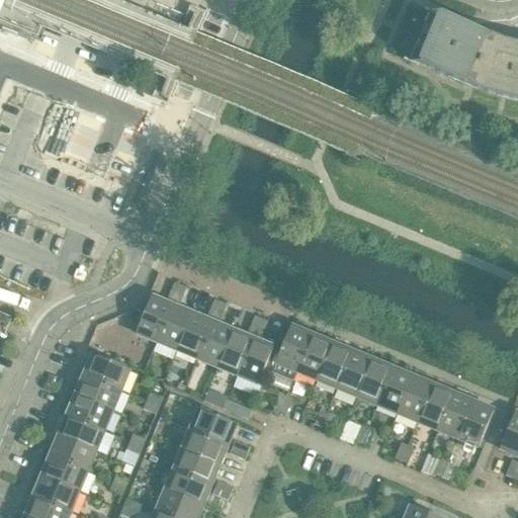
[(0,0),(0,22),(30,35),(34,26),(32,25),(36,14),(38,15),(44,5),(41,4),(42,0),(0,0)]
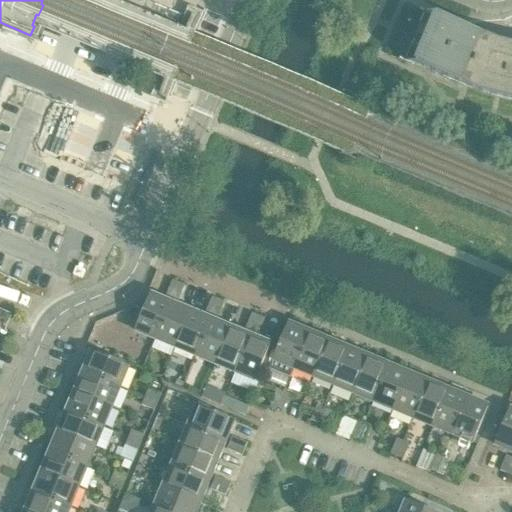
[(511,46),(498,42),(482,36),(484,33),(474,29),(476,26),(474,25),(472,32),(416,8),(415,10),(423,13),(404,61),(396,57),(395,59),(481,94),(511,102),(511,46)]
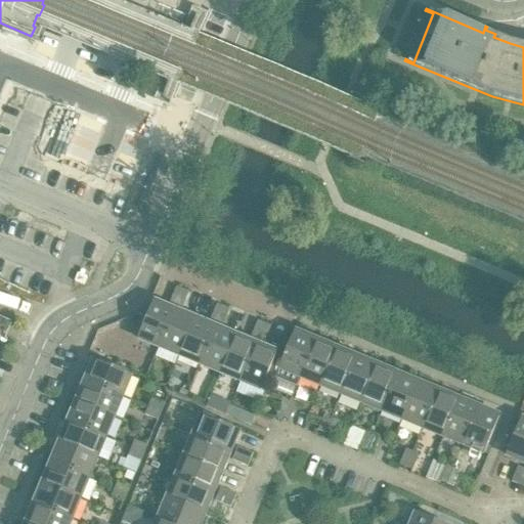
[(176,306),(182,291),(176,289),(169,303),(176,306)]
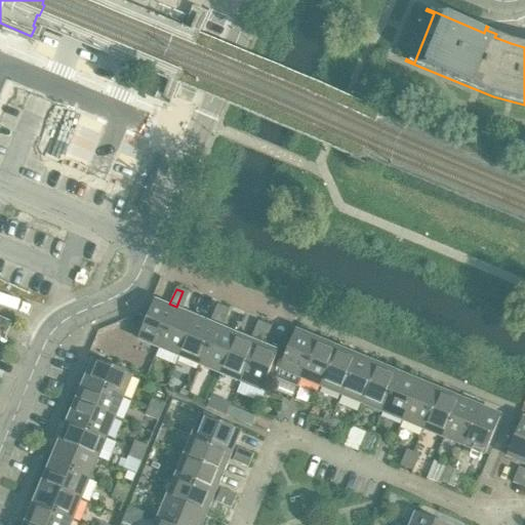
[(183,309),(189,294),(183,291),(176,307),(183,309)]
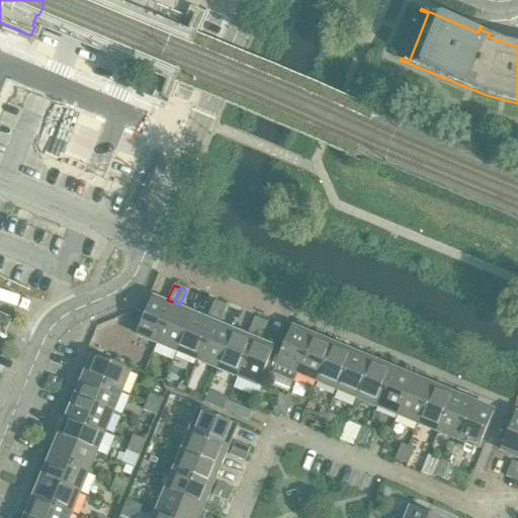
[(156,344),(171,308),(151,299),(136,335),(156,344)]
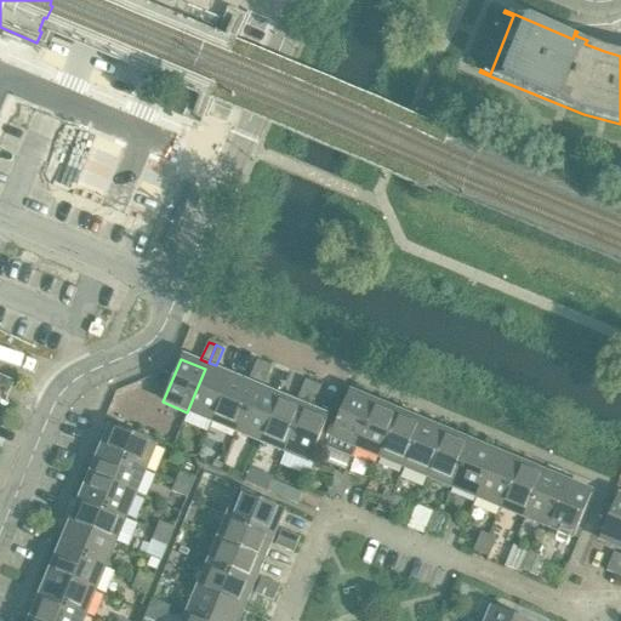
[(256,383),(265,365),(256,362),(249,380),(256,383)]
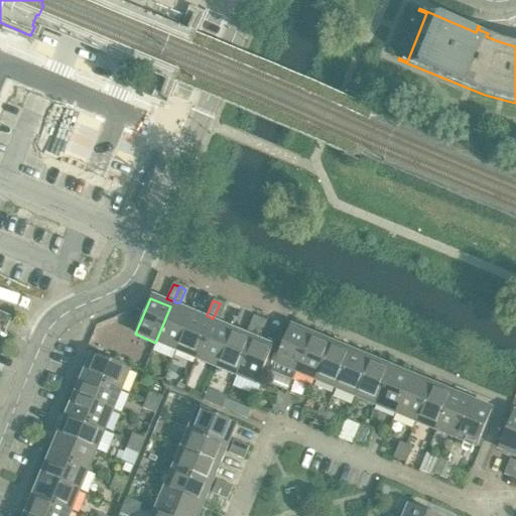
[(219,320),(225,305),(220,303),(213,318),(219,320)]
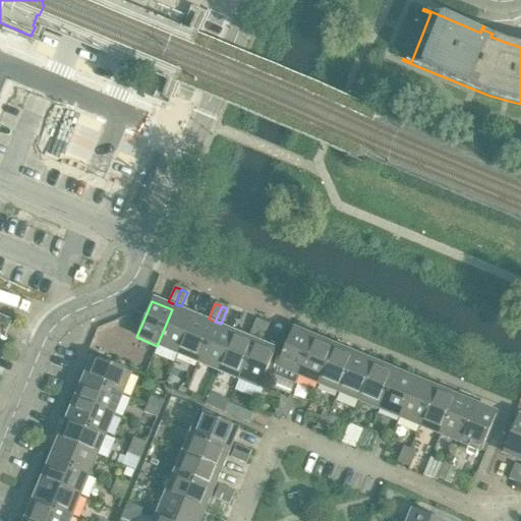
[(177,354),(192,319),(172,309),(157,346),(177,354)]
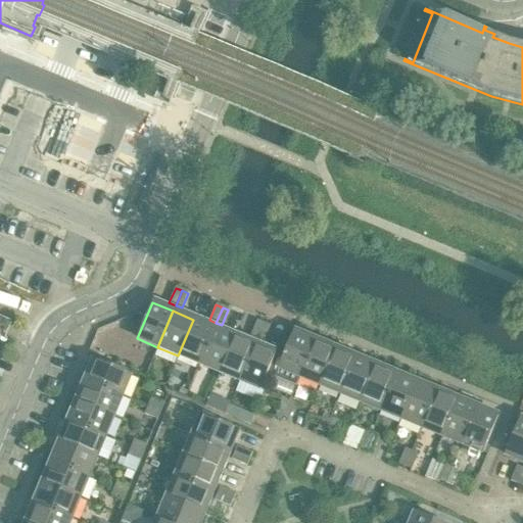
[(198,364),(214,328),(193,320),(178,355),(198,364)]
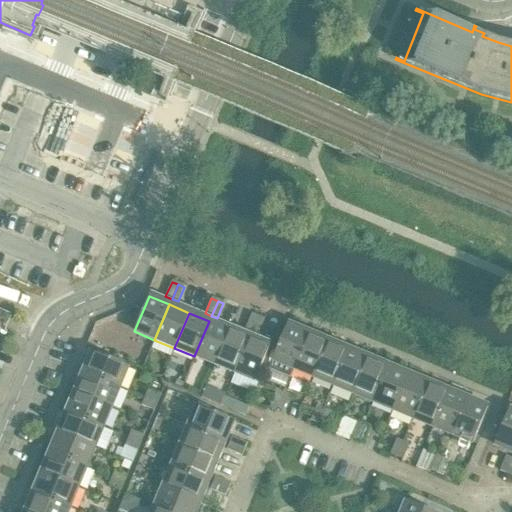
[(251,332),(258,317),(251,315),(245,330),(251,332)]
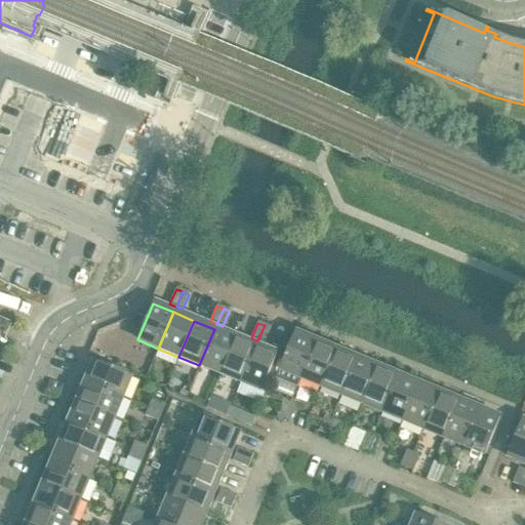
[(264,344),(270,328),(265,325),(257,340),(264,344)]
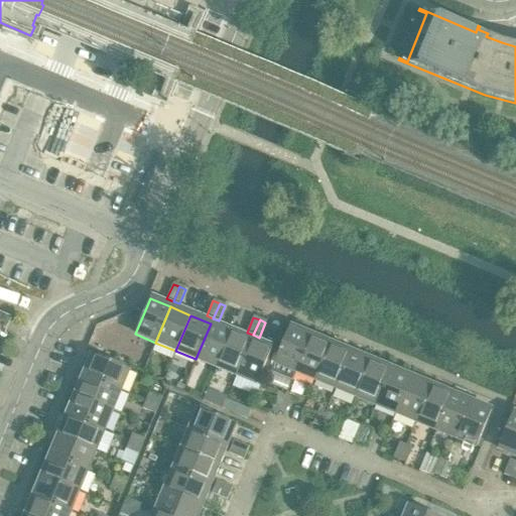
[(216,368),(231,332),(211,324),(196,359),(216,368)]
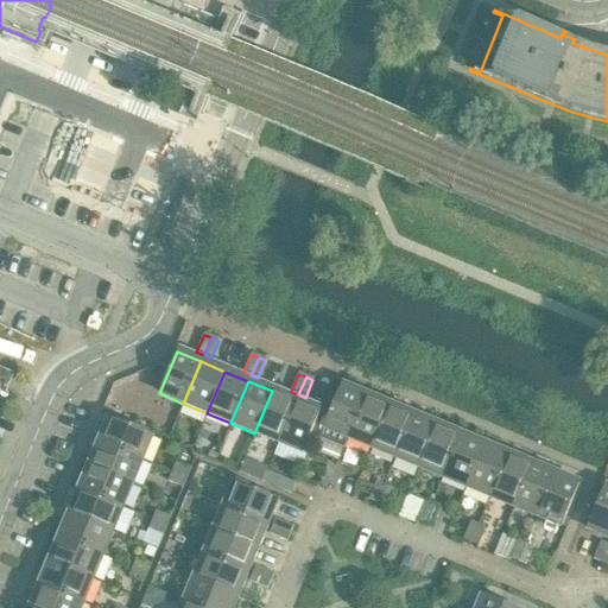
[(347,438),(365,397),(340,386),(323,428),(347,438)]
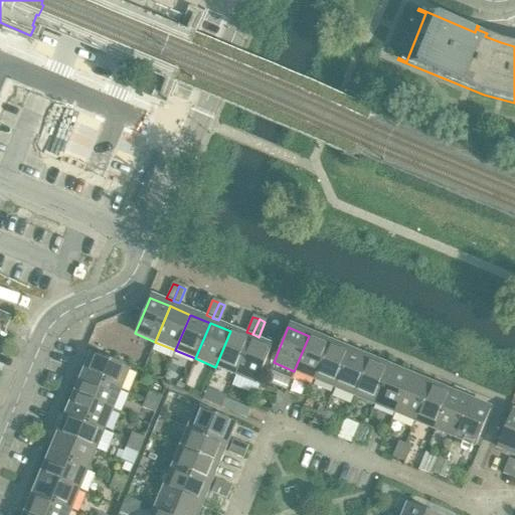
[(235,375),(250,339),(230,331),(215,367),(235,375)]
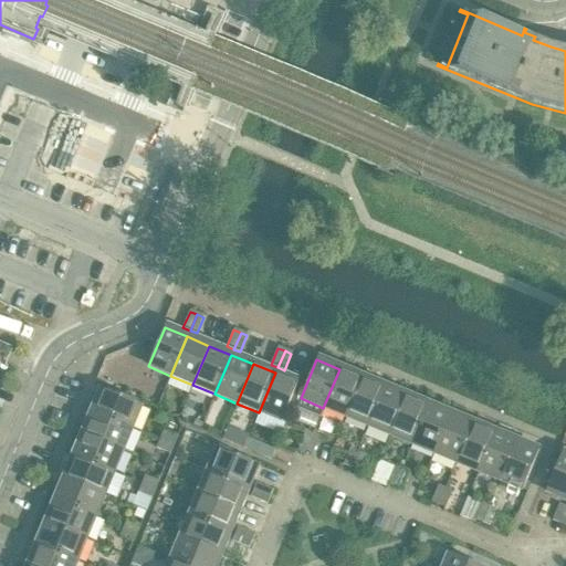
[(345,417),(362,378),(339,369),(323,408),(345,417)]
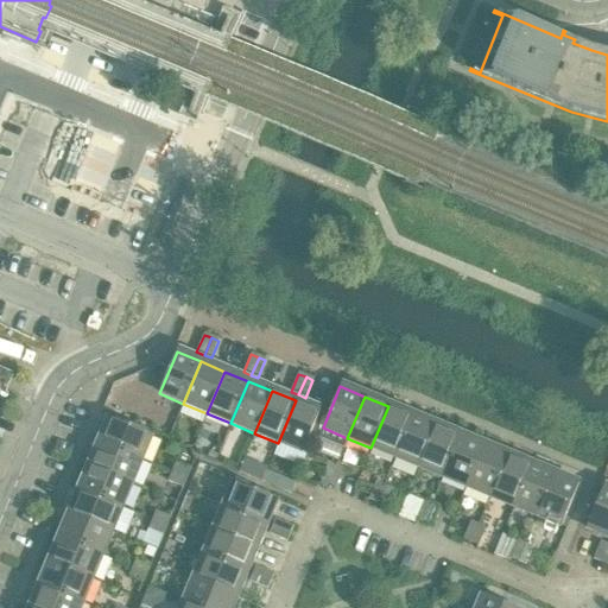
[(303,453),(320,411),(296,400),(278,443),(303,453)]
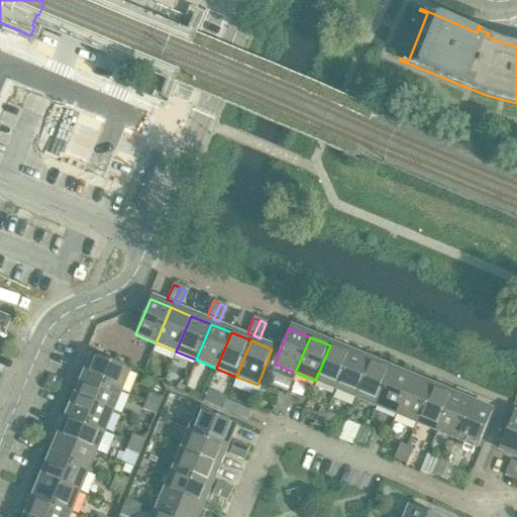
[(335,390),(350,353),(330,345),(315,381),(335,390)]
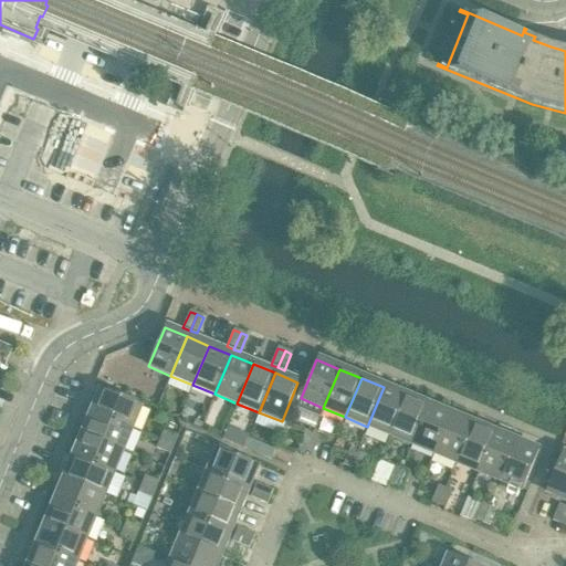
[(389,436),(406,396),(384,387),(367,427),(389,436)]
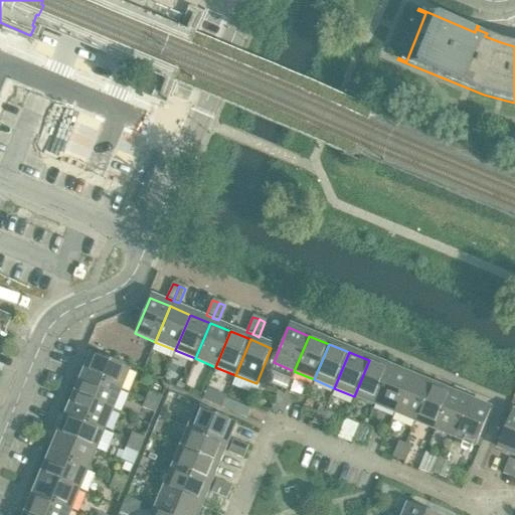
[(119,390),(128,369),(92,355),(83,375),(119,390)]
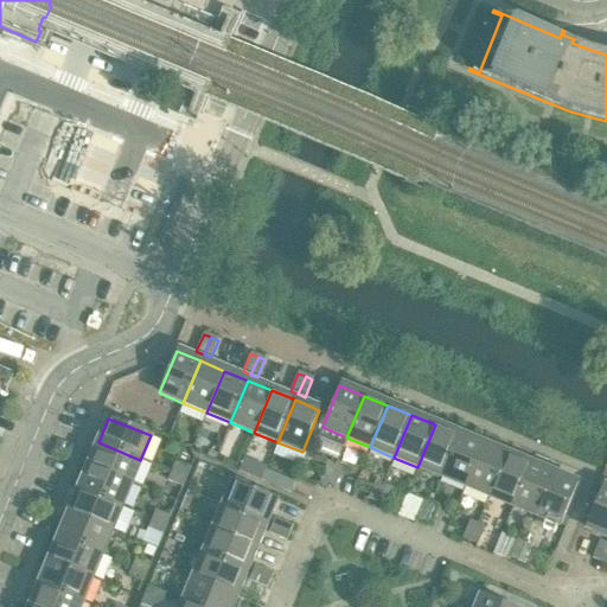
[(441,477),(459,435),(435,425),(417,467),(441,477)]
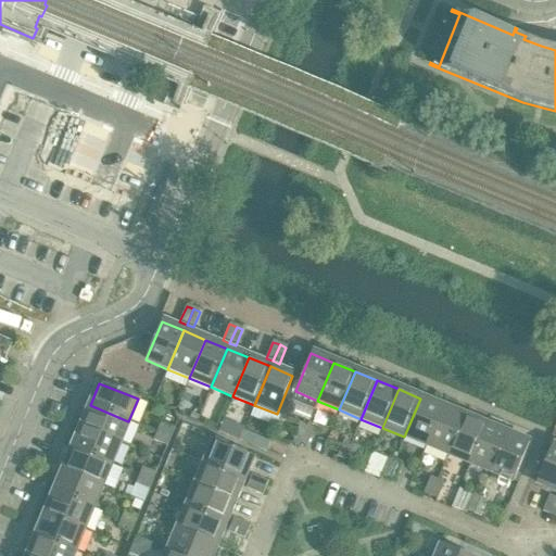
[(426,445),(442,407),(420,399),(404,437),(426,445)]
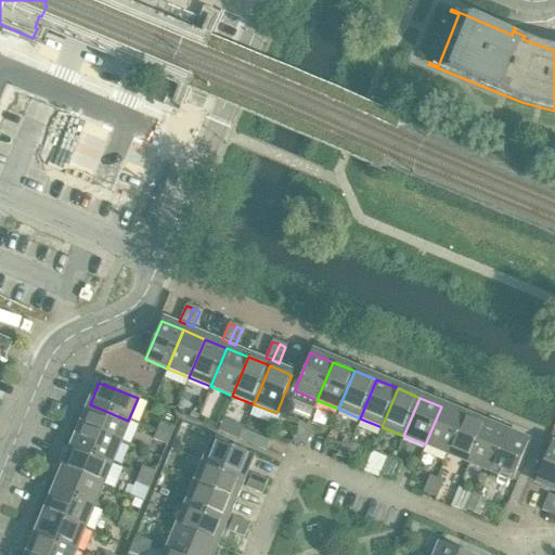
[(119,442),(128,421),(90,404),(80,426),(119,442)]
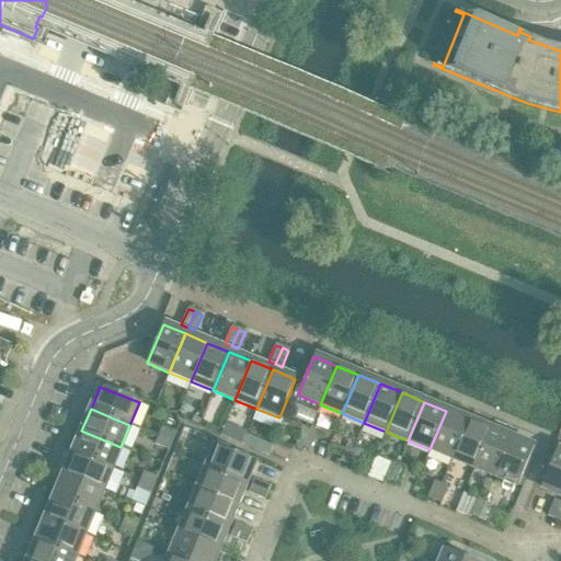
[(451,459),(468,420),(446,411),(430,449),(451,459)]
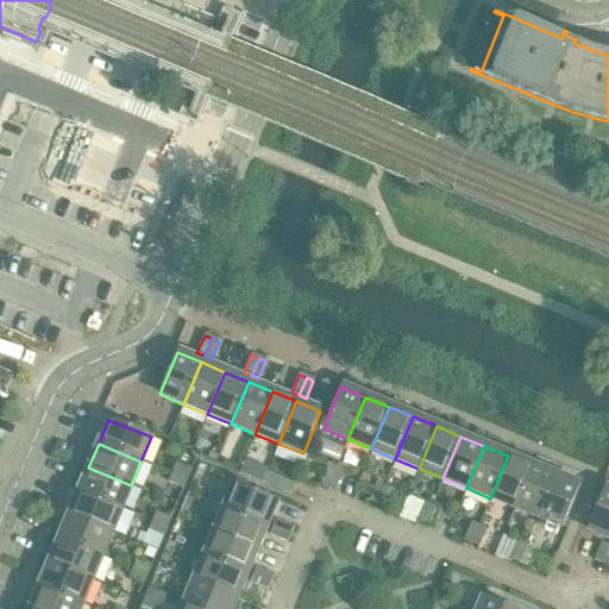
[(513,508),(531,465),(508,456),(490,498),(513,508)]
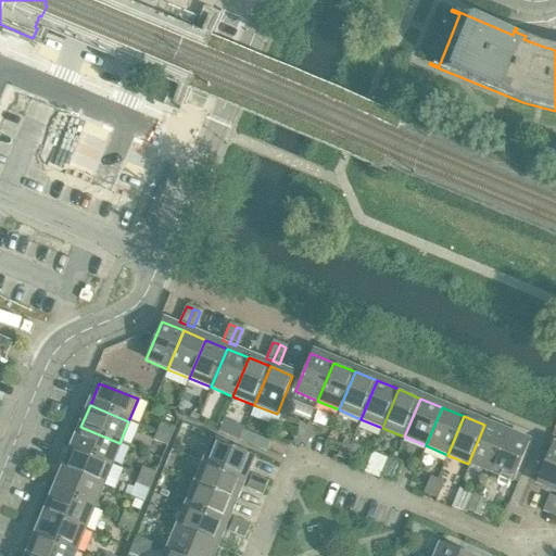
[(300,442),(306,427),(300,424),(293,440),(300,442)]
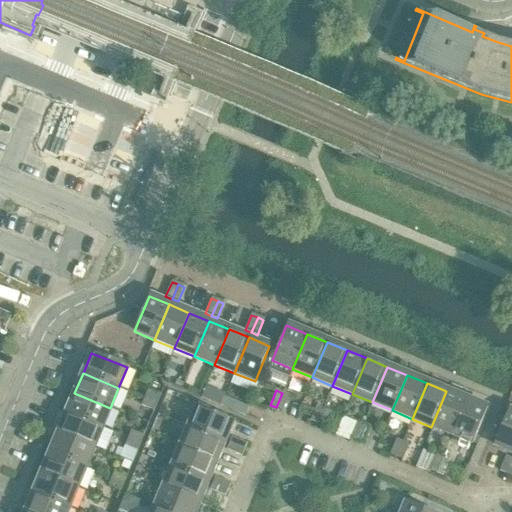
[(156,404),(160,396),(147,391),(144,399),(156,404)]
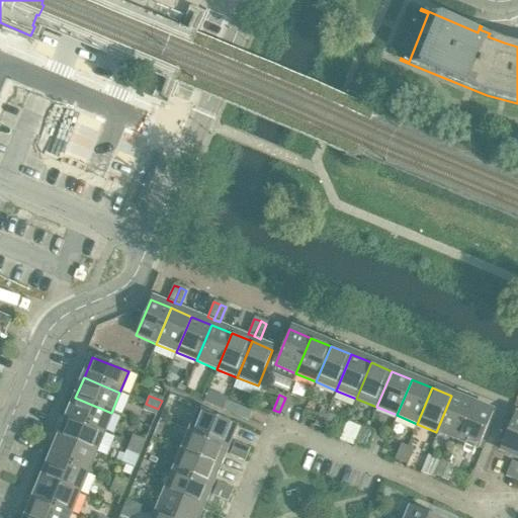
[(457,440),(472,405),(451,396),(436,432),(457,440)]
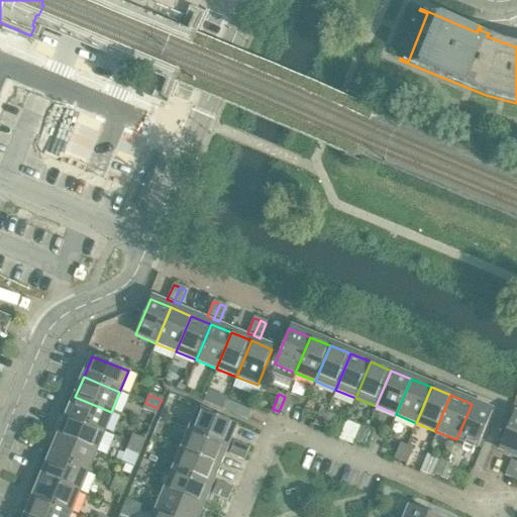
[(103,432),(111,412),(75,397),(67,417),(103,432)]
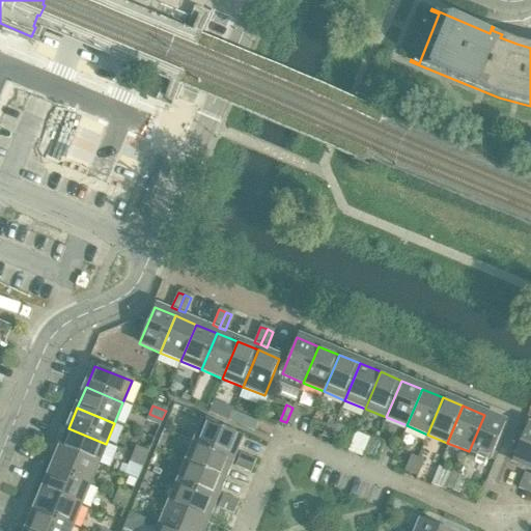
[(292,425),(300,410),(292,408),(286,422),(292,425)]
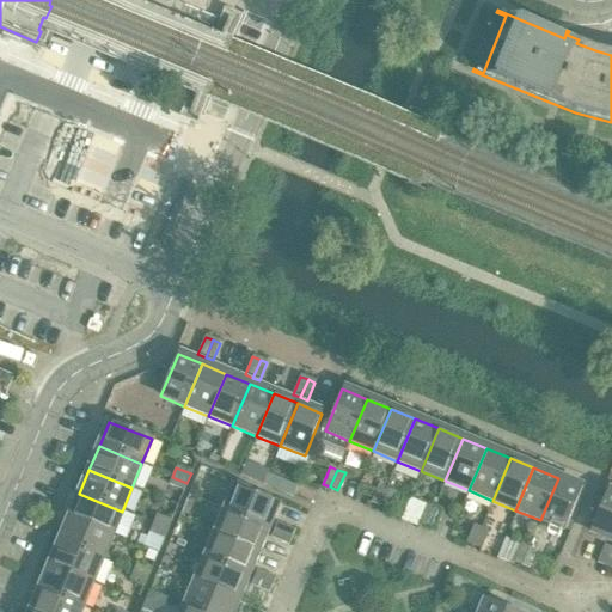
[(183,491),(187,483),(172,477),(169,485),(183,491)]
